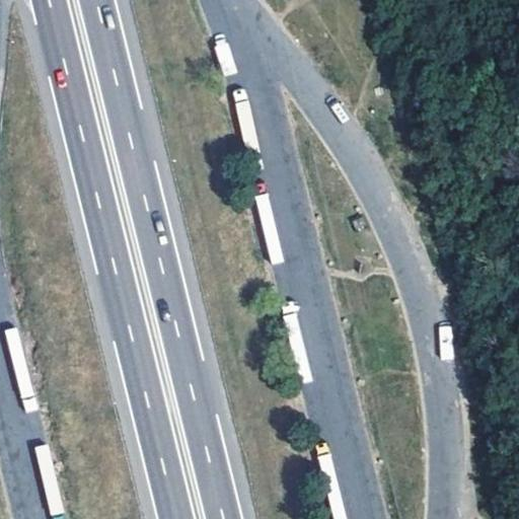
[(222,76),(235,73),(227,39),(214,42),(222,76)]
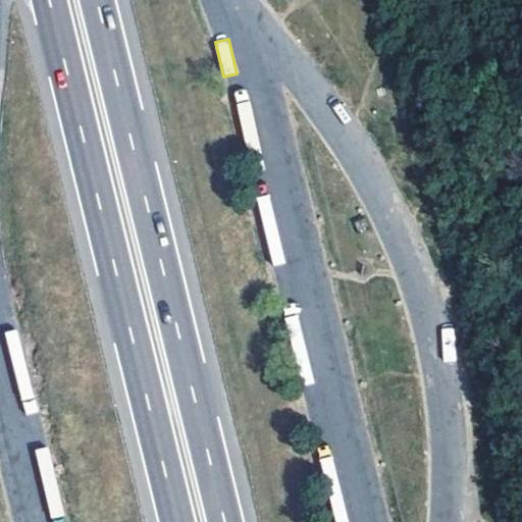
[(272,266),(285,263),(268,195),(256,198),(272,266)]
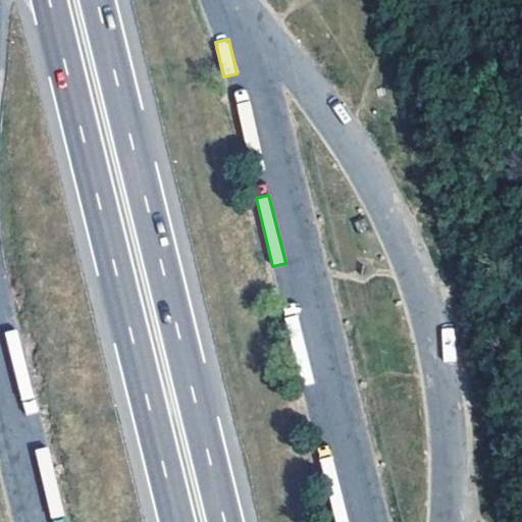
[(29,415),(41,411),(14,328),(2,332),(29,415)]
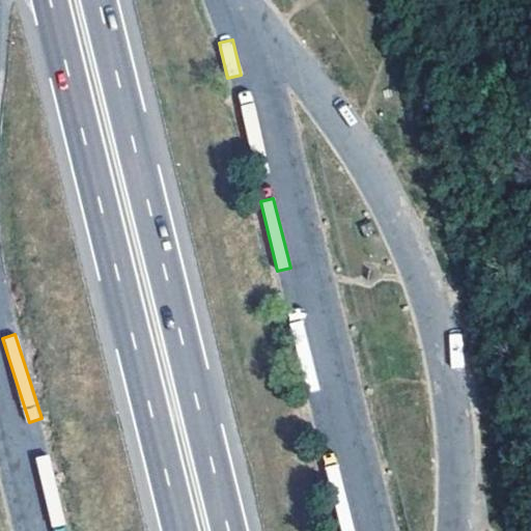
[(49,453),(35,456),(52,528),(65,525),(49,453)]
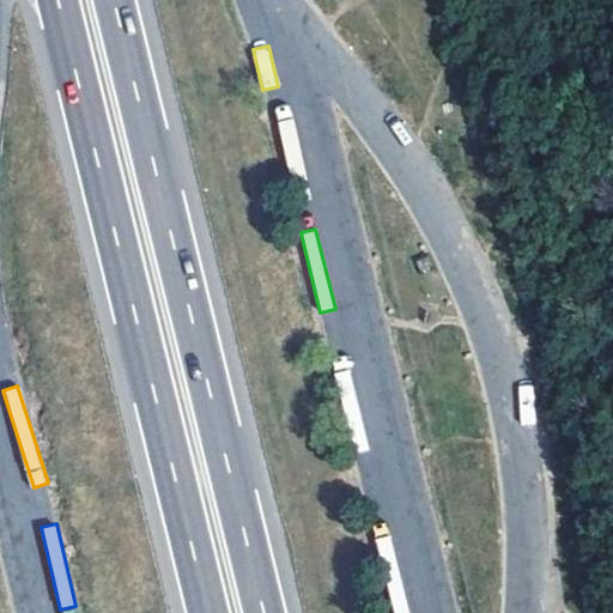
[(407,612),(388,534),(374,538),(393,612),(407,612)]
